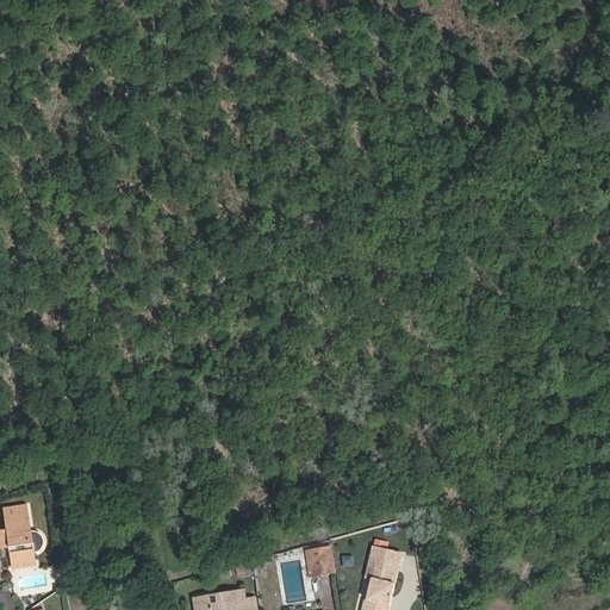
[(6,529),(0,530),(0,548),(8,548),(12,568),(36,565),(35,554),(37,553),(38,553),(39,552),(41,552),(41,551),(42,551),(42,549),(43,549),(43,548),(44,547),(44,546),(44,545),(45,543),(45,542),(45,541),(44,540),(44,539),(44,537),(43,536),(43,535),(42,535),(42,534),(41,534),(41,533),(39,533),(38,533),(38,531),(37,531),(31,531),(26,506),(2,510),(6,529)]
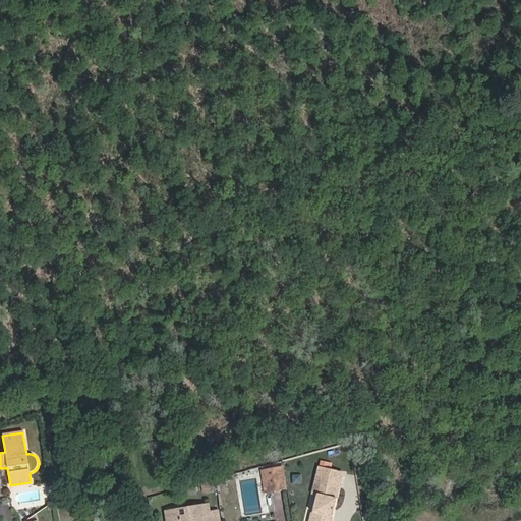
[(264,493),(287,491),(285,467),(262,469),(264,493)]
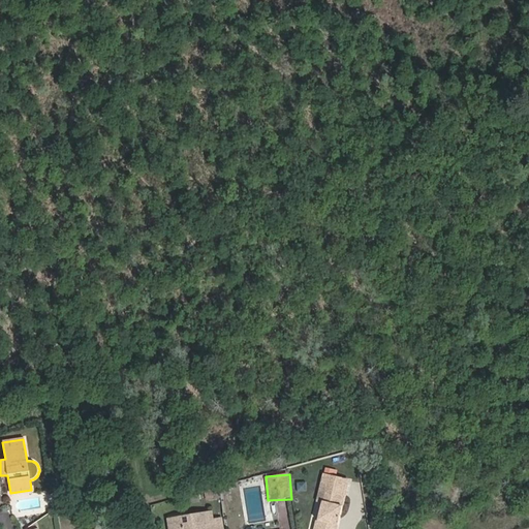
[(335,516),(338,517),(347,480),(324,475),(317,500),(322,501),(314,528),(335,528),(337,524),(333,523),(335,516)]
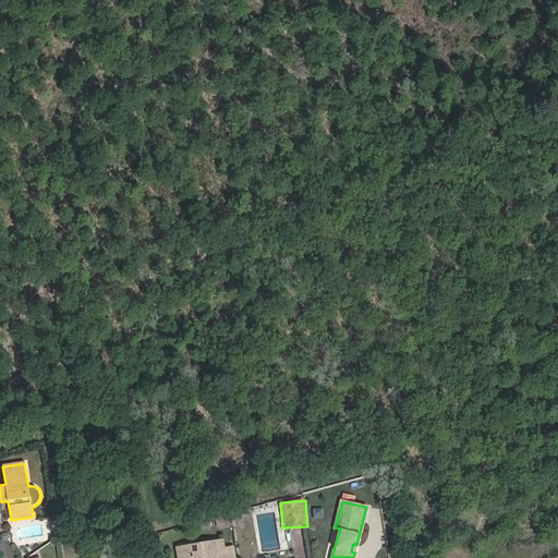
[(313,509),(315,519),(324,518),(323,508),(313,509)]
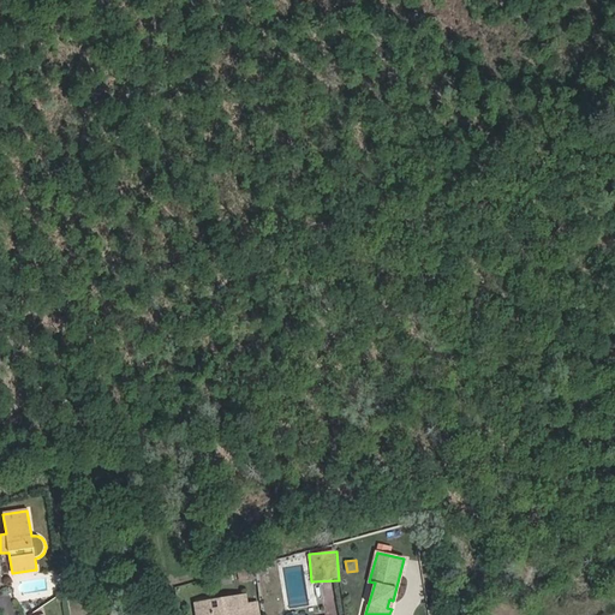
[(317,583),(317,603),(334,603),(334,583),(317,583)]
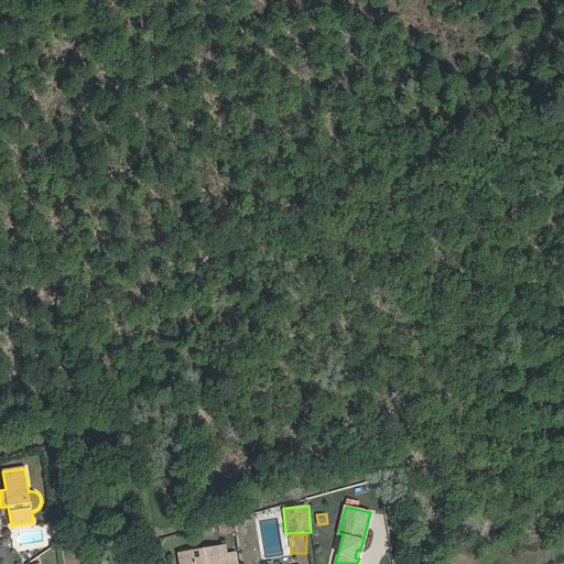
[(227,563),(226,546),(180,553),(181,563),(227,563)]
